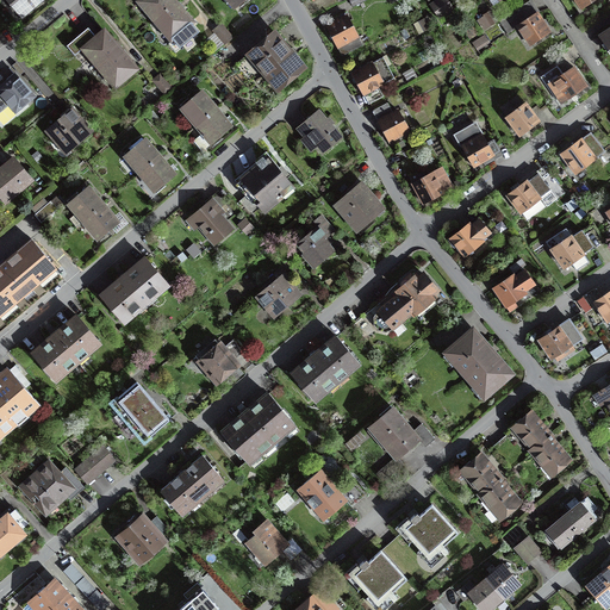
[(41,0),(7,0),(22,17),(41,0)]
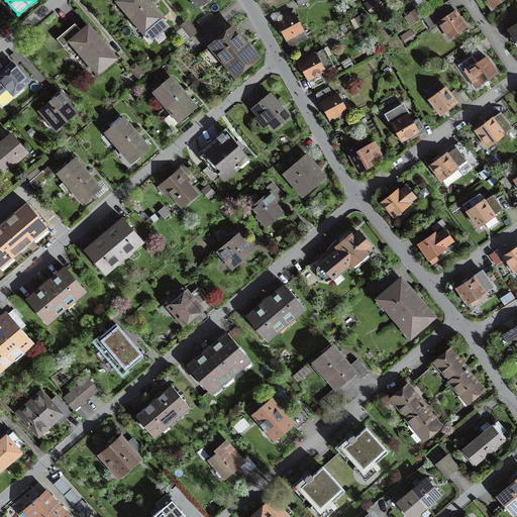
[(117,0),(125,10),(126,9),(132,16),(148,2),(146,0),(117,0)]
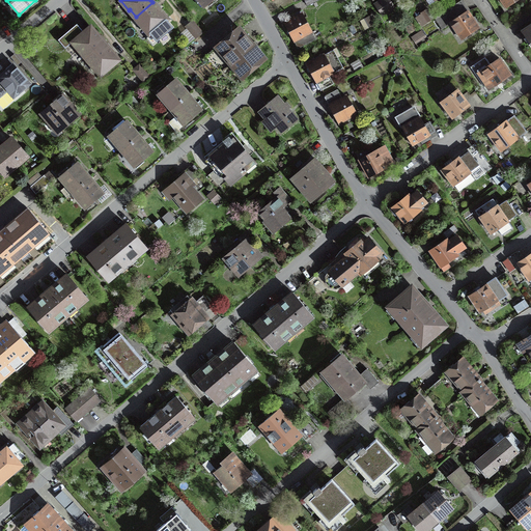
[(391,3),(389,0),(381,0),(374,4),(380,11),(391,3)]
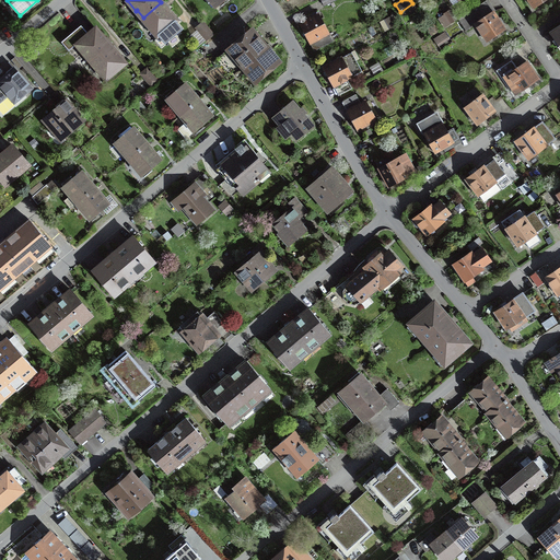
[(466,31),(475,25),(487,42),(505,28),(487,0),(458,19),(466,31)]
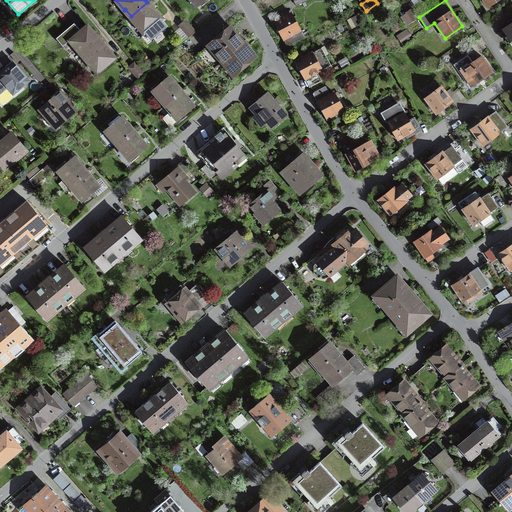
[(144,32),(145,33),(143,35),(144,36),(149,42),(167,27),(162,21),(160,19),(161,18),(147,2),(131,16),(137,22),(136,23),(144,32)]
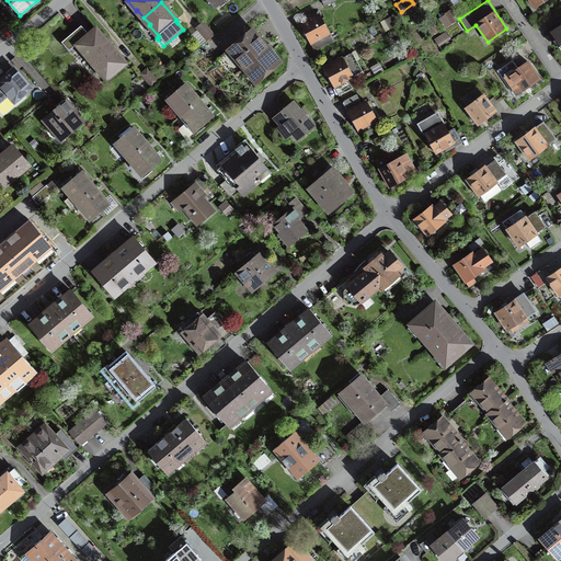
[(445,13),(448,19),(446,20),(448,25),(458,19),(451,9),(445,13)]
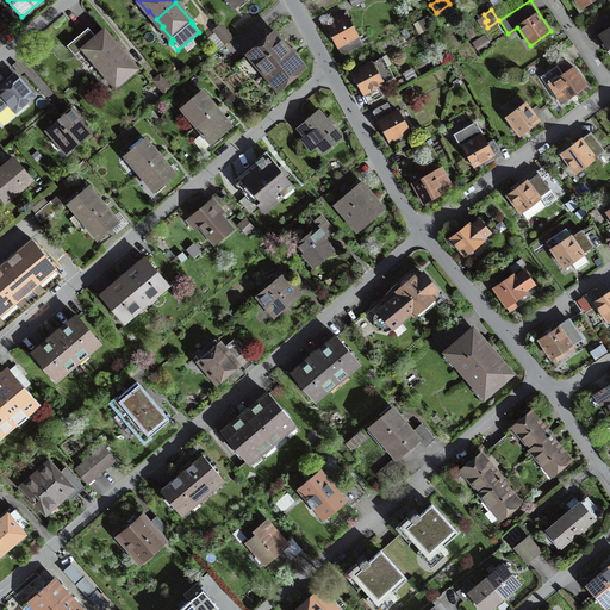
[(362,44),(346,12),(340,16),(341,18),(327,25),(342,55),(362,44)]
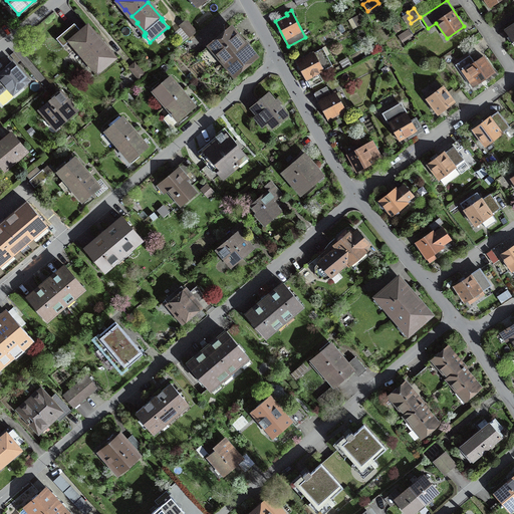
[(196,32),(186,20),(180,25),(190,37),(196,32)]
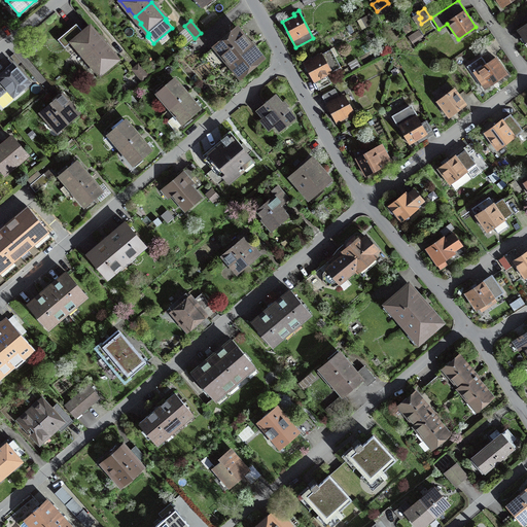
[(83,32),(76,24),(58,39),(64,47),(72,41),(80,51),(81,50),(86,57),(104,43),(90,26),(83,32)]
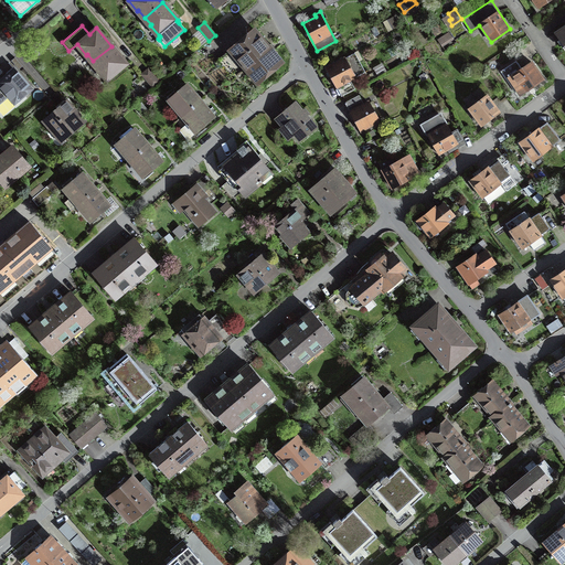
[(280,62),(255,32),(220,62),(230,75),(243,64),(257,81),(280,62)]
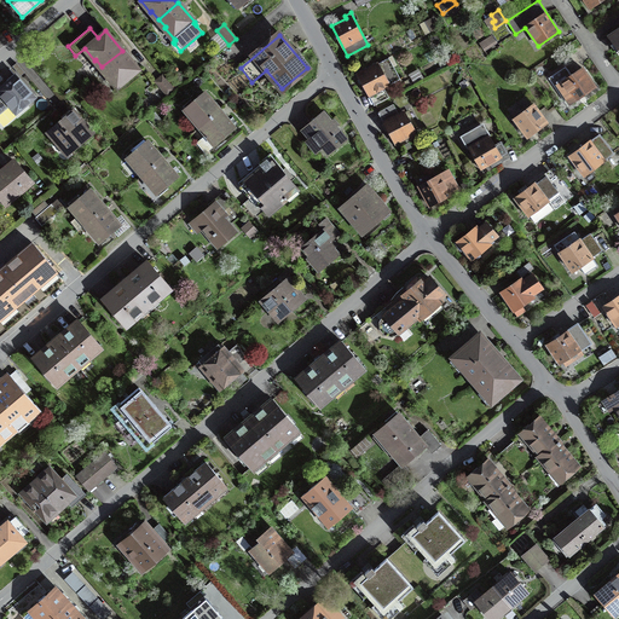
[(495,41),(491,36),(480,44),(484,48),(495,41)]
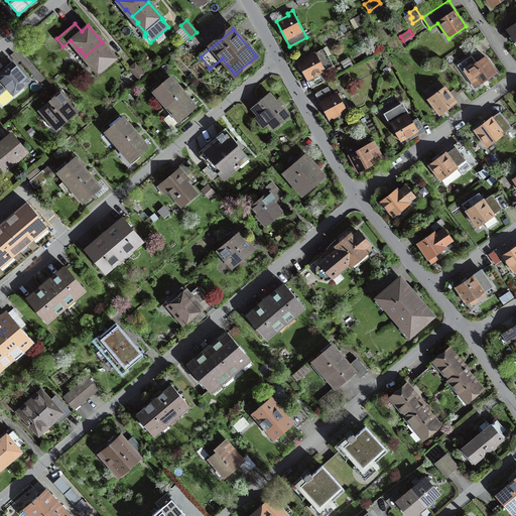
[(115,57),(102,42),(85,55),(91,62),(90,63),(97,73),(115,57)]
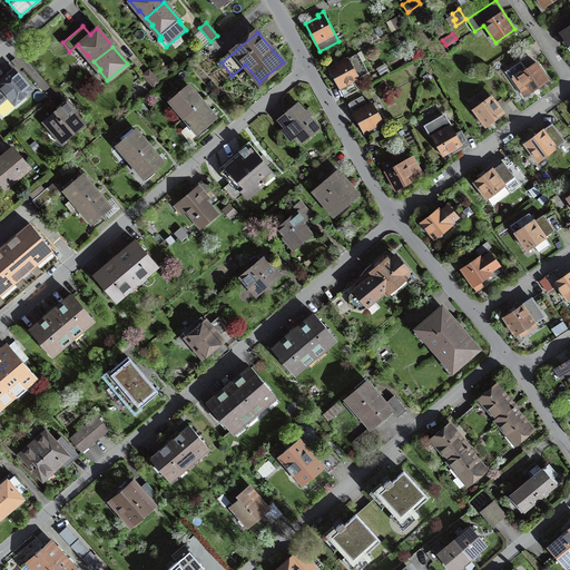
[(357,52),(330,68),(344,97),(359,89),(353,80),(369,72),(357,52)]
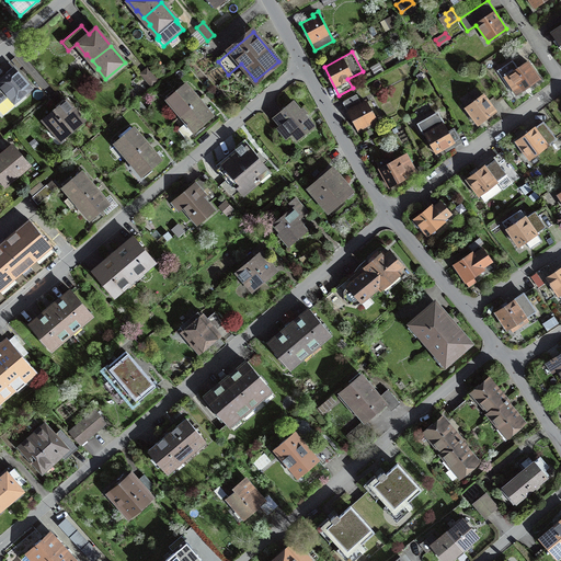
[(539,79),(528,61),(517,68),(512,60),(497,71),(514,95),(539,79)]
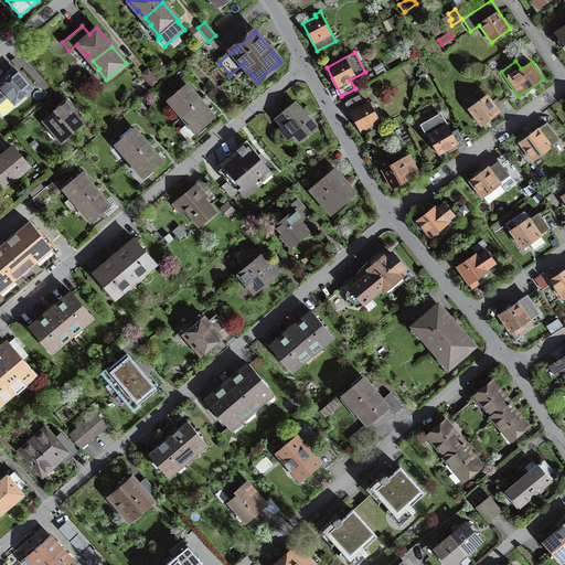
[(32,89),(14,68),(0,81),(0,103),(8,96),(14,104),(32,89)]
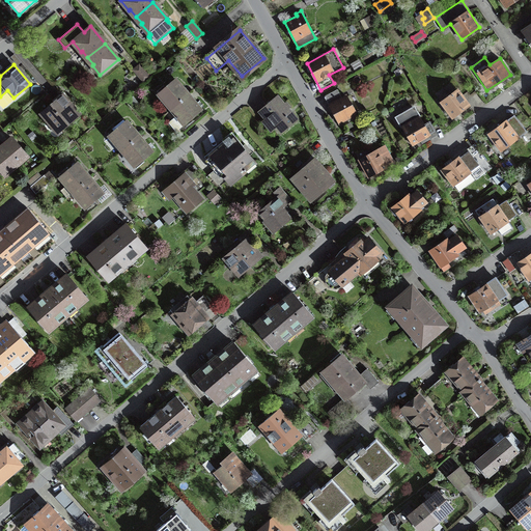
[(149,77),(139,64),(133,70),(143,82),(149,77)]
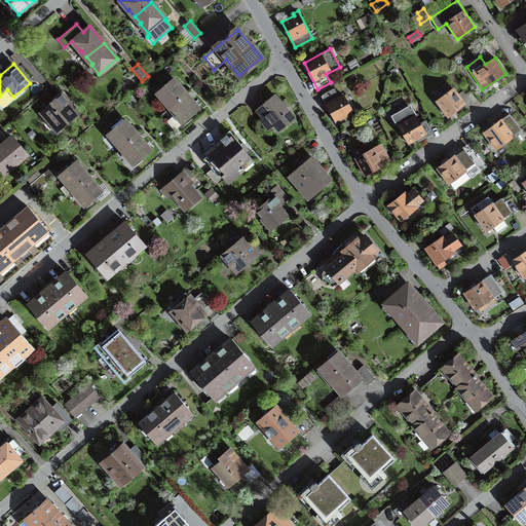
[(186,94),(174,78),(157,92),(164,101),(165,100),(172,106),(186,94)]
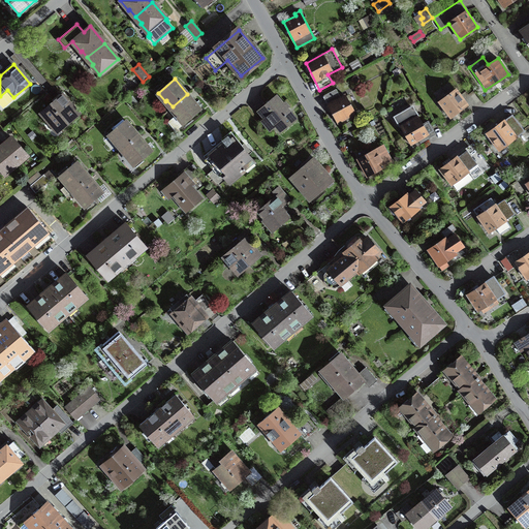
[(468,104),(456,89),(439,101),(450,118),(468,104)]
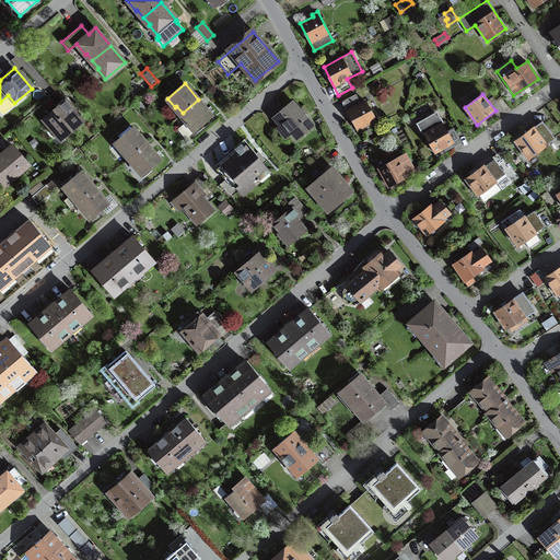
[(376,120),(365,101),(360,104),(356,95),(342,102),(358,130),(376,120)]
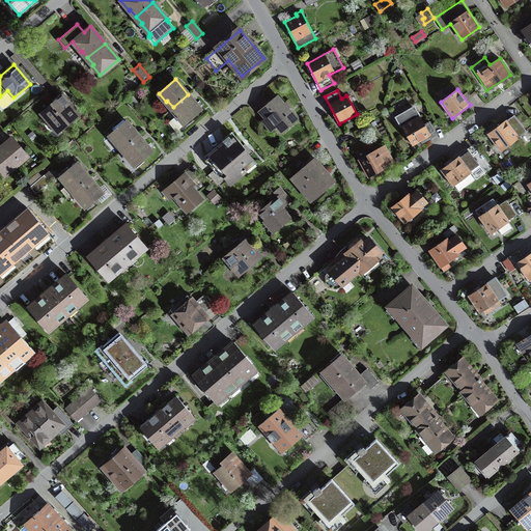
[(188,94),(173,107),(178,114),(169,122),(176,131),(201,110),(188,94)]
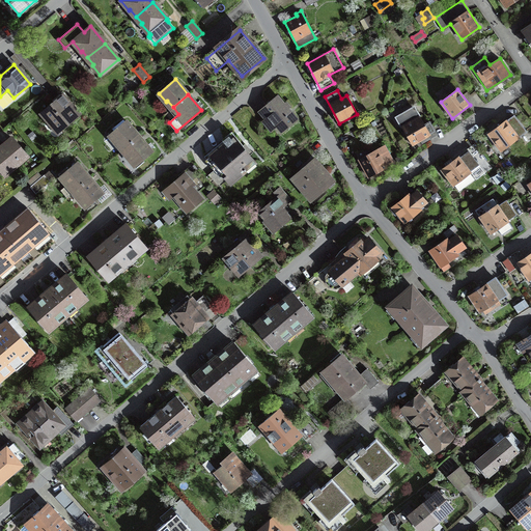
[(78,114),(62,95),(43,113),(49,120),(52,117),(61,129),(78,114)]
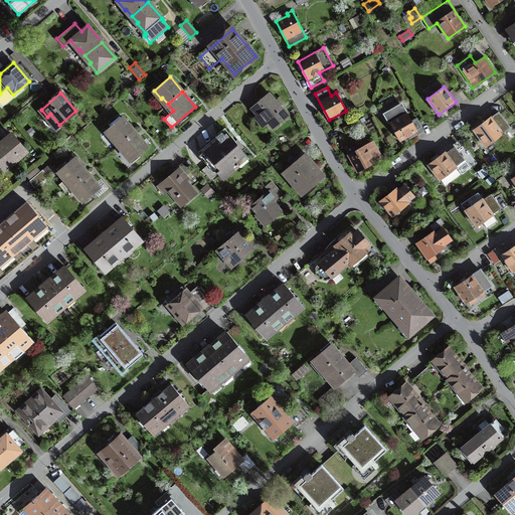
[(136,101),(129,93),(124,97),(129,104),(132,104),(136,101)]
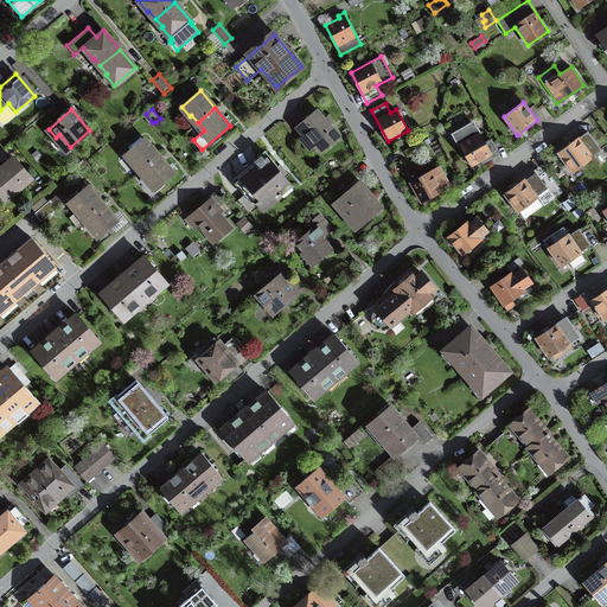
[(339,136),(317,110),(296,128),(305,138),(307,135),(321,152),(339,136)]
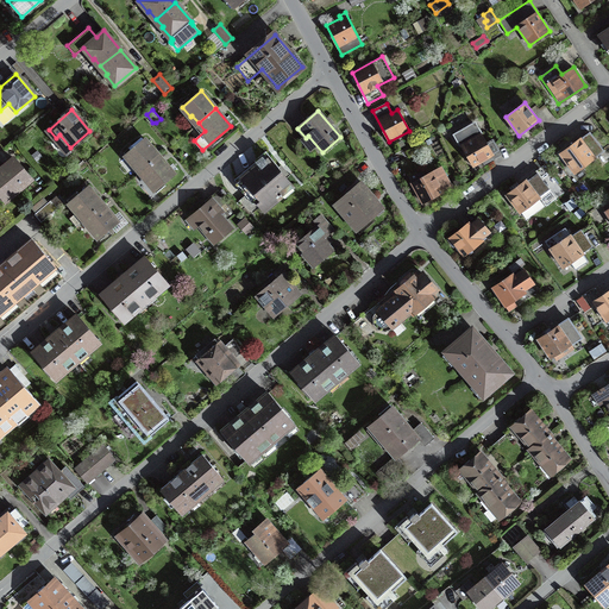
[(462,145),(473,167),(482,161),(483,163),(488,161),(487,158),(491,156),(493,158),(501,154),(493,139),(487,143),(481,133),(475,124),(465,130),(456,135),(462,145)]
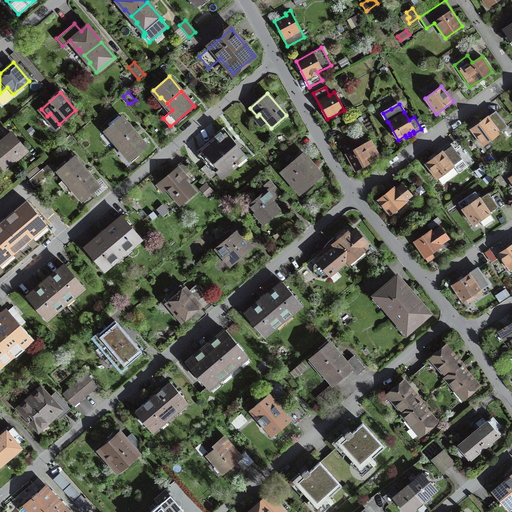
[(508,127),(496,111),(471,129),(483,145),(508,127)]
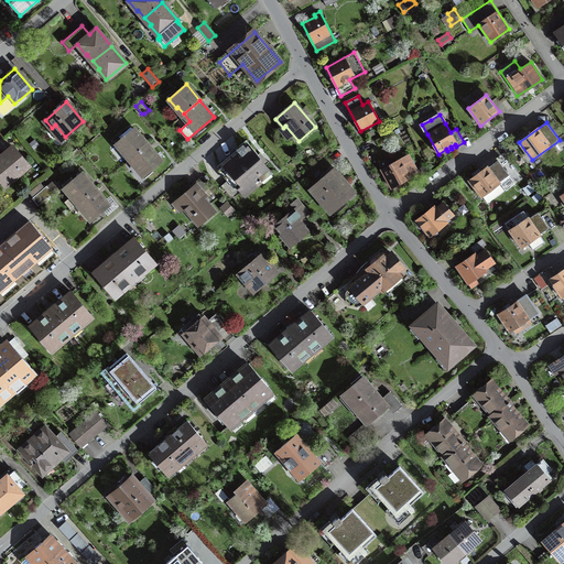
[(148,144),(133,129),(116,144),(123,153),(126,151),(131,159),(148,144)]
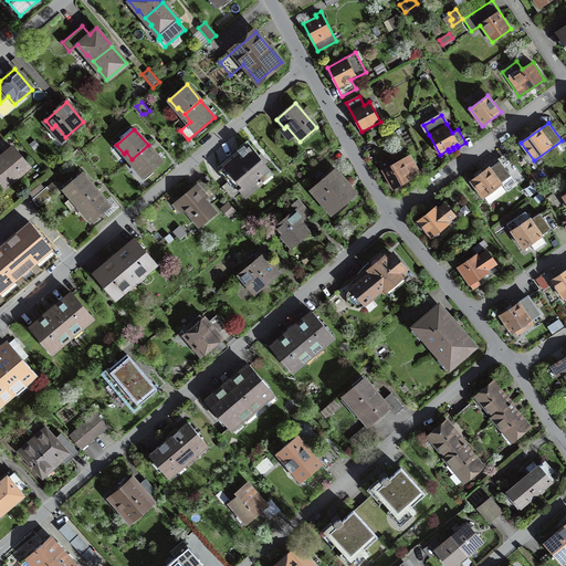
[(144,177),(163,161),(148,145),(132,159),(138,166),(136,168),(144,177)]
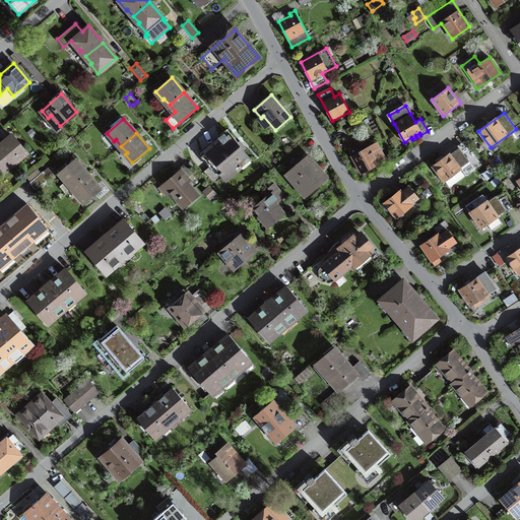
[(249,156),(229,134),(206,152),(220,169),(217,171),(223,178),(249,156)]
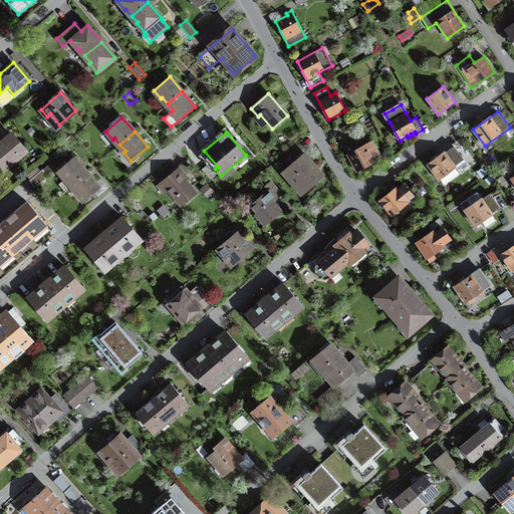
[(26,152),(12,134),(11,135),(10,134),(1,142),(2,143),(0,143),(0,163),(5,169),(26,152)]
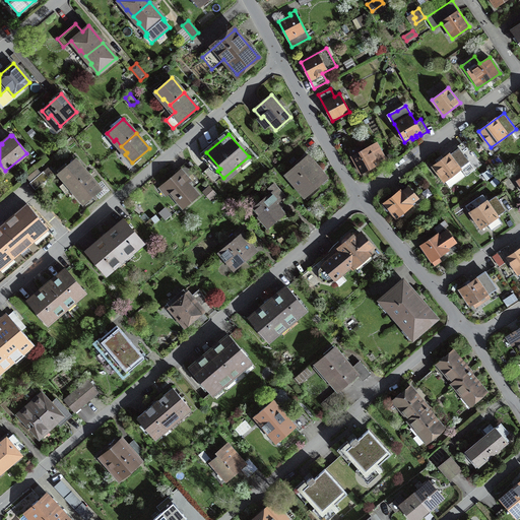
[(480,165),(464,142),(433,166),(444,182),(445,181),(449,187),(464,176),(459,170),(469,163),(474,170),(480,165)]
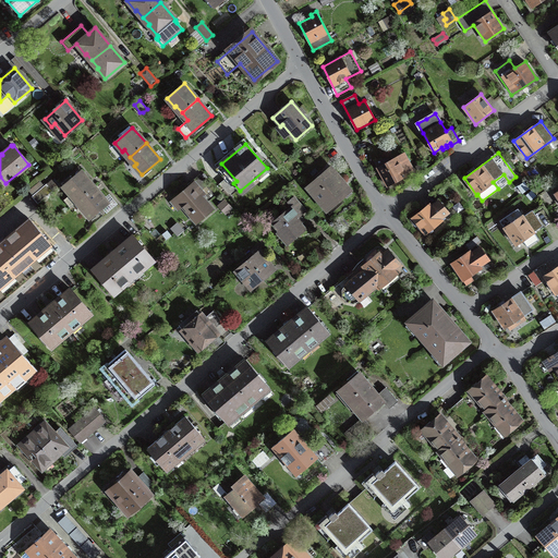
[(414,171),(404,154),(377,168),(387,186),(414,171)]
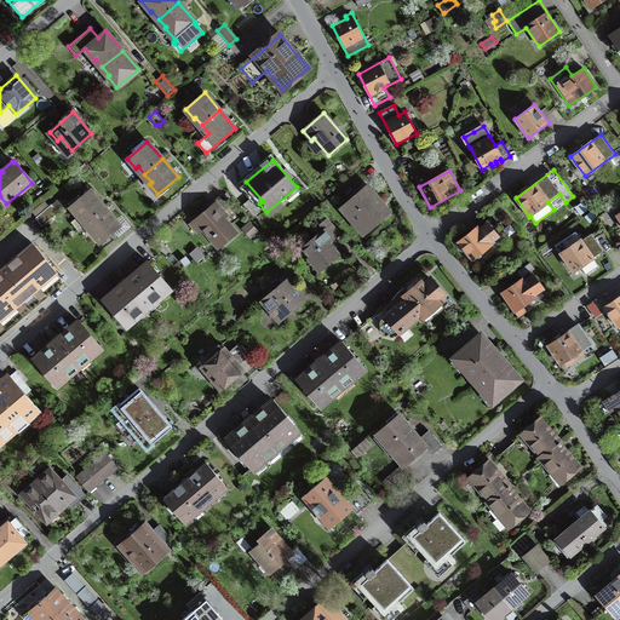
[(367,191),(363,188),(342,206),(362,230),(385,211),(380,205),(383,202),(372,189),(368,191),(367,191)]
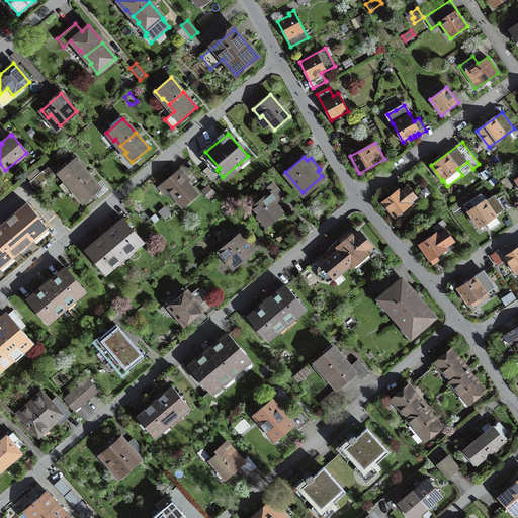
[(88,174),(75,159),(59,173),(65,180),(59,185),(65,192),(73,186),(88,174)]
